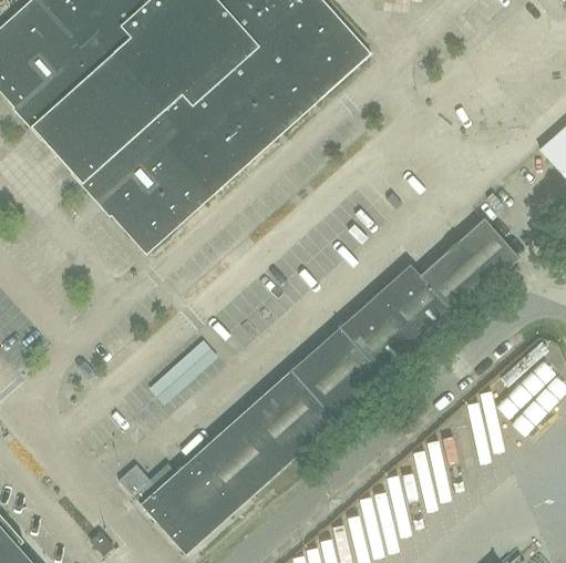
[(29,0),(0,24),(0,91),(145,254),(211,193),(369,52),(322,0),(29,0)]
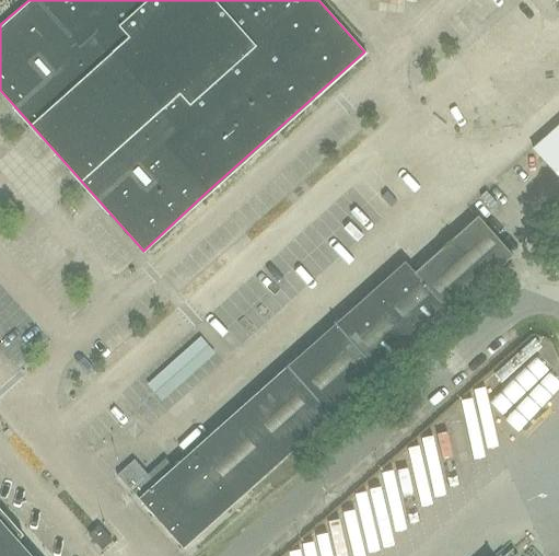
[(480,118),(558,55),(558,14),(547,0),(526,0),(441,69),(480,118)]
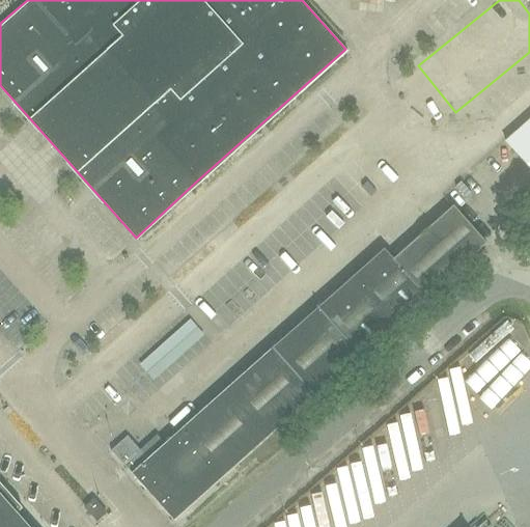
[(529,116),(505,139),(529,166),(529,116)]
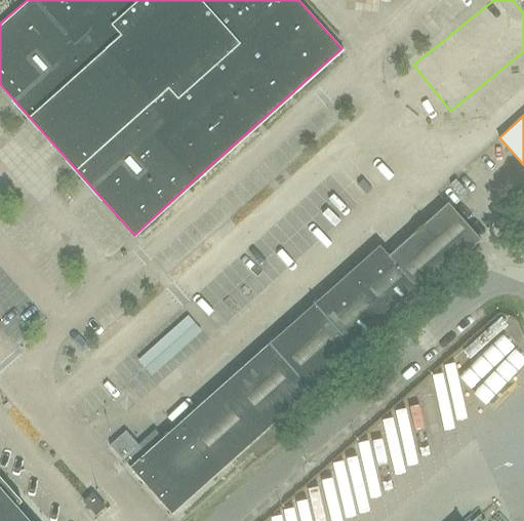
[(125,428),(109,442),(171,513),(480,238),(447,201),(389,254),(379,244),(161,438),(154,430),(139,444),(125,428)]
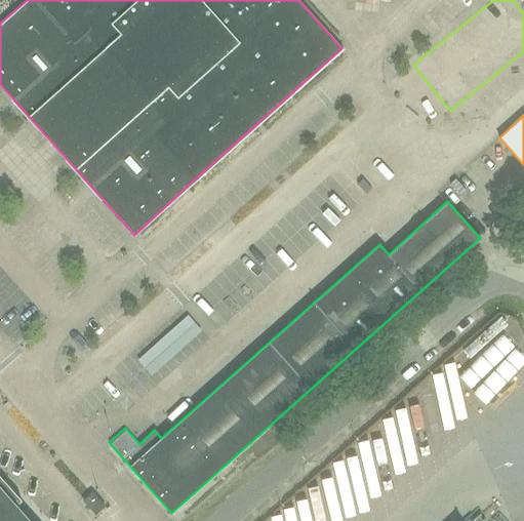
[(0,520),(31,520),(16,505),(22,501),(0,475),(0,520)]
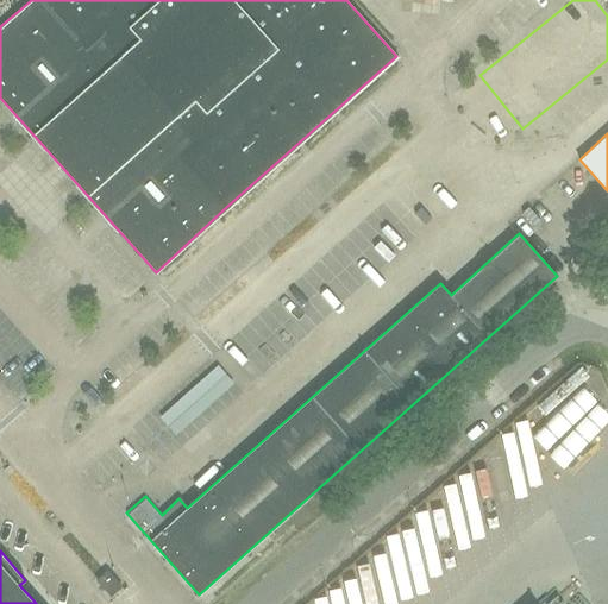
[(107,568),(96,578),(111,593),(121,585),(107,568)]
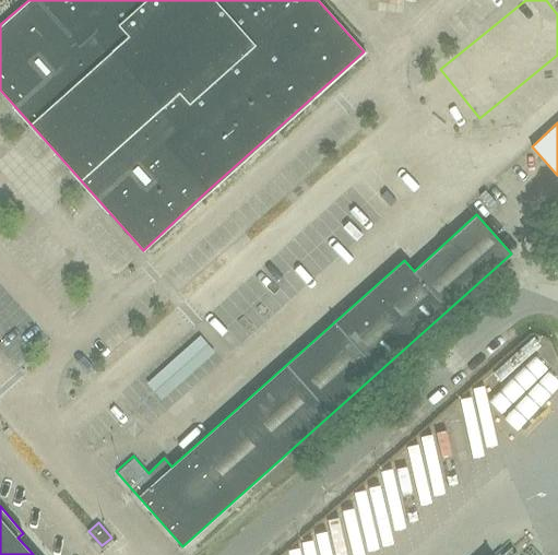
[(557,546),(551,539),(537,551),(541,554),(555,554),(557,553),(557,546)]
